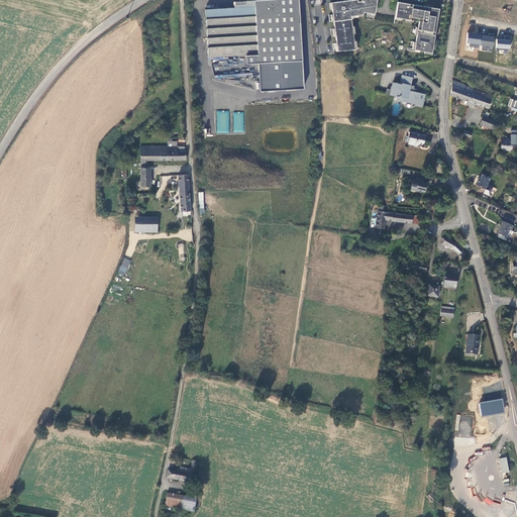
[(298,0),(254,0),(254,6),(205,9),(208,58),(245,56),(246,64),(257,63),(302,61),(298,0)]
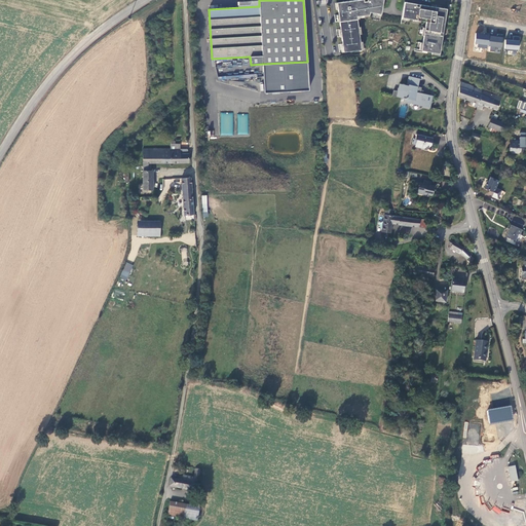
[(354,0),(334,3),(335,10),(337,9),(338,14),(335,14),(336,23),(338,22),(339,29),(337,29),(339,37),(340,37),(341,44),(339,44),(340,50),(339,51),(339,52),(364,49),(363,41),(361,41),(360,35),(362,34),(360,26),(359,27),(358,20),(360,20),(359,19),(369,16),(370,12),(373,13),(372,15),(381,16),(382,9),(383,0),(354,0)]
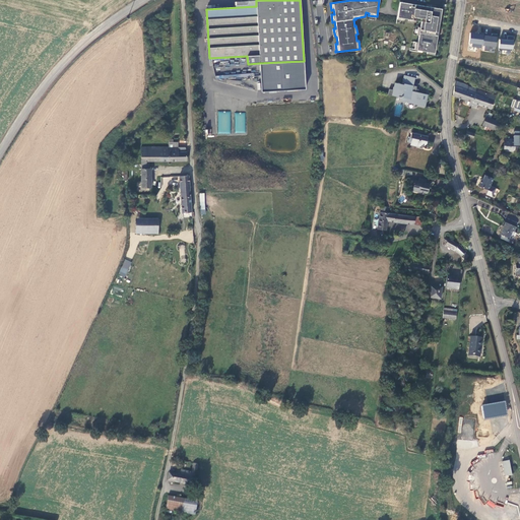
[(426,6),(399,2),(397,13),(396,19),(403,20),(404,18),(408,19),(407,21),(415,22),(415,20),(421,21),(420,27),(418,27),(416,35),(418,36),(417,43),(415,42),(414,50),(418,51),(418,52),(424,53),(424,52),(427,52),(426,54),(435,56),(435,53),(442,8),(436,7),(437,5),(426,4),(426,6)]
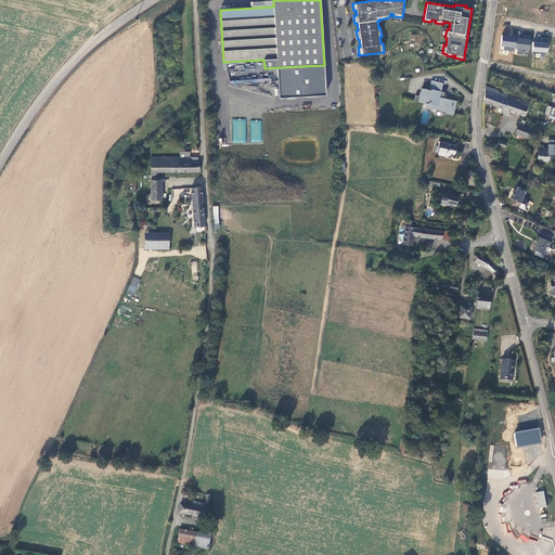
[(503,50),(514,51),(514,48),(516,38),(516,36),(511,35),(511,36),(511,37),(507,37),(508,36),(502,35),(501,46),(504,46),(503,50)]
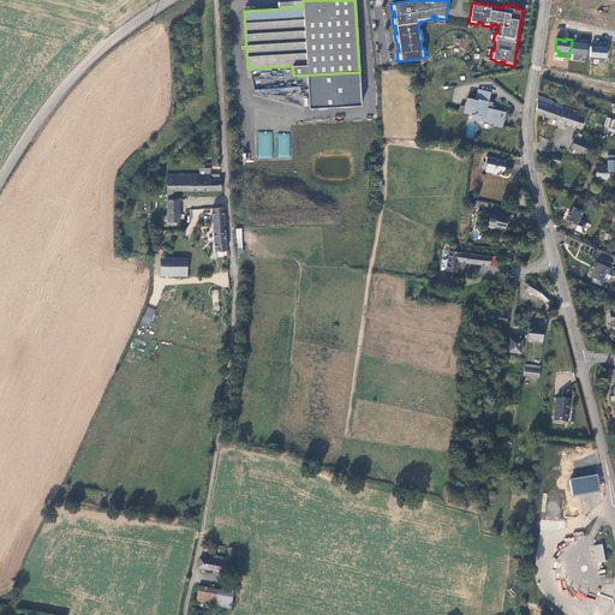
[(579,54),(586,55),(587,41),(581,40),(581,43),(572,42),(569,53),(573,54),(572,60),(579,60),(579,54)]
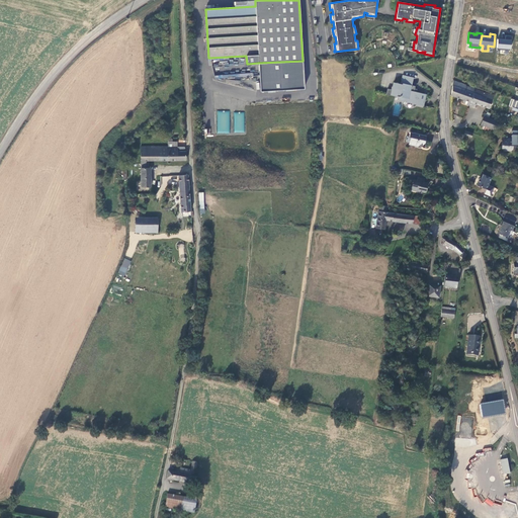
[(509,51),(509,49),(510,49),(511,35),(506,35),(505,39),(498,39),(497,50),(509,51)]
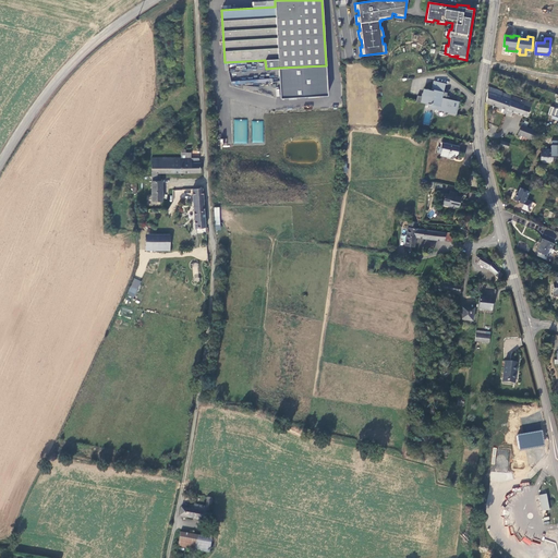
[(326,65),(278,68),(280,98),(328,96),(326,65)]
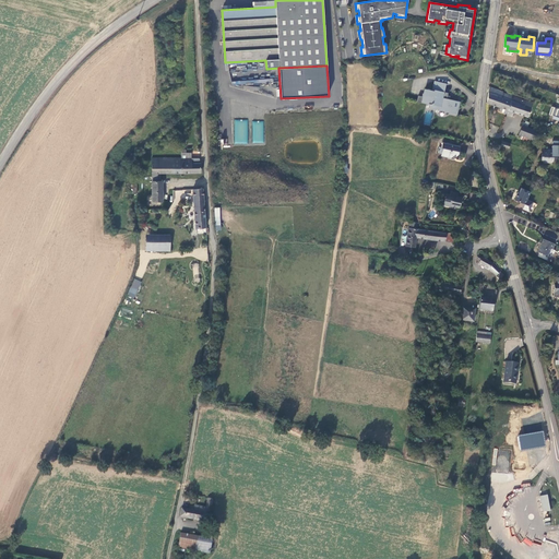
[(437,82),(435,90),(444,92),(445,84),(437,82)]
